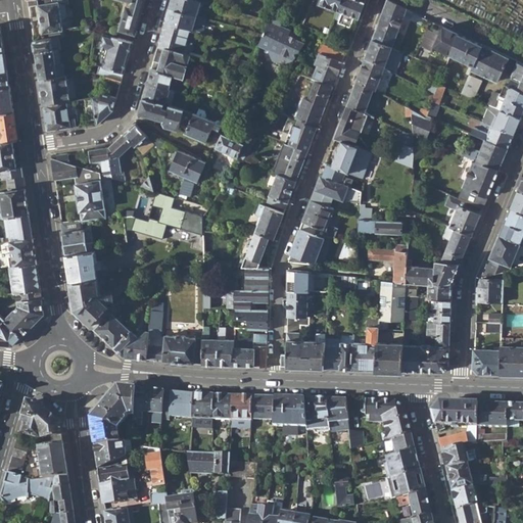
[(28,0),(30,7),(39,5),(43,32),(50,31),(63,29),(72,28),(69,16),(66,17),(64,5),(67,4),(66,0),(28,0)]
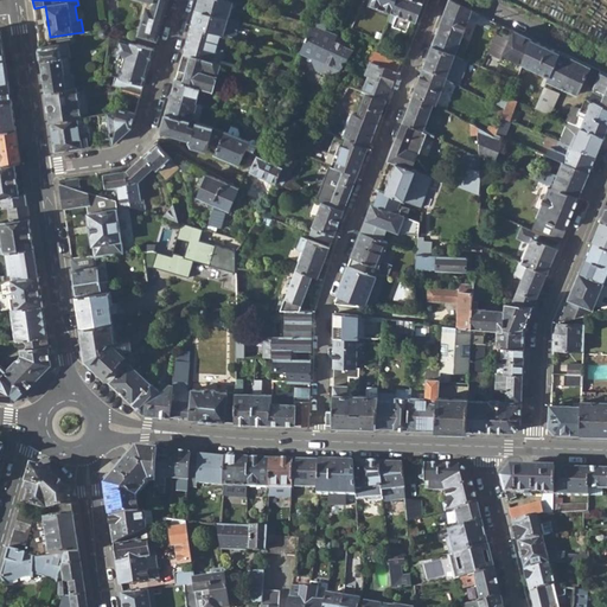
[(154,49),(168,0),(145,0),(153,2),(151,8),(147,8),(136,43),(154,49)]
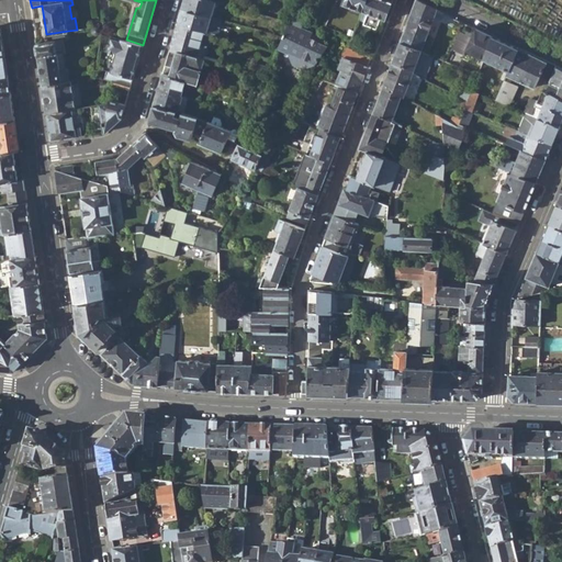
[(211,0),(186,0),(183,8),(213,17),(217,2),(215,1),(211,0)]
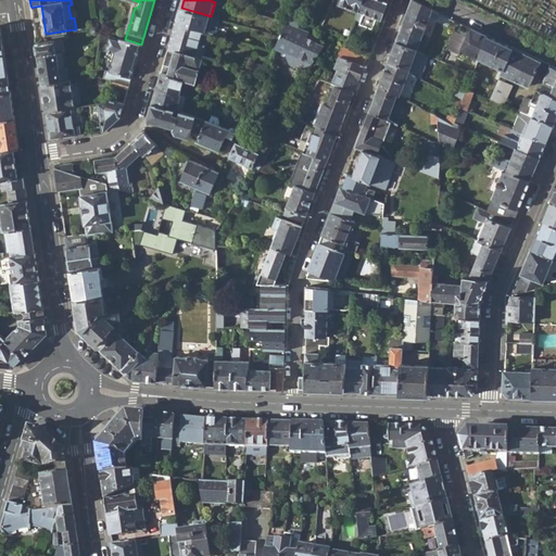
[(342,0),(341,4),(359,12),(363,0),(342,0)]
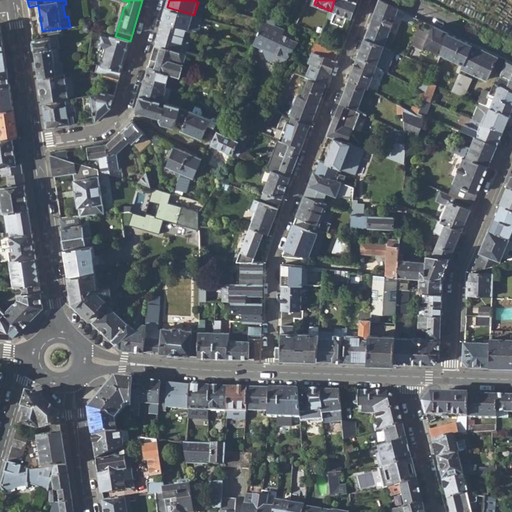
[(348,26),(358,2),(352,0),(334,0),(331,11),(328,18),(348,26)]
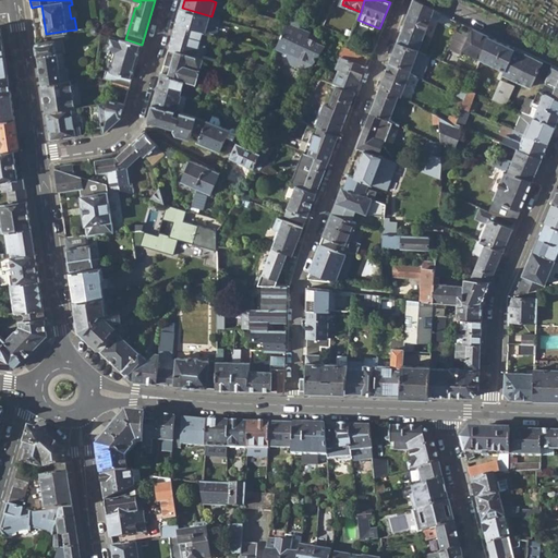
[(413,0),(397,43),(419,51),(422,53),(426,41),(423,40),(435,10),(413,0)]
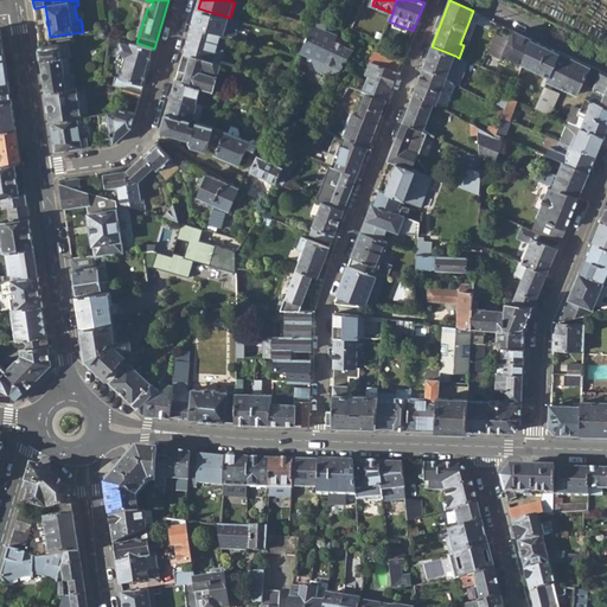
[(198,8),(193,25),(223,34),(224,34),(230,18),(198,8)]
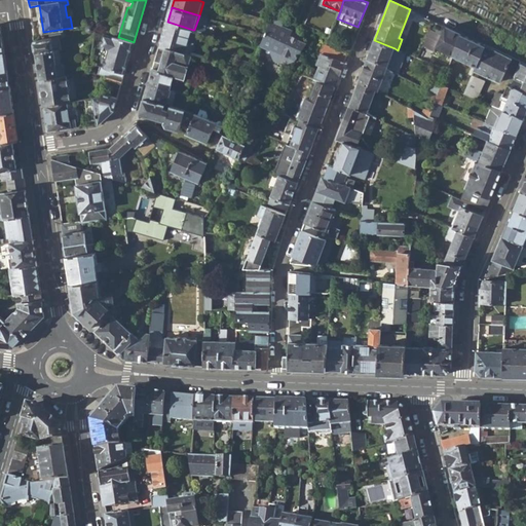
[(209,19),(199,15),(194,30),(203,33),(209,19)]
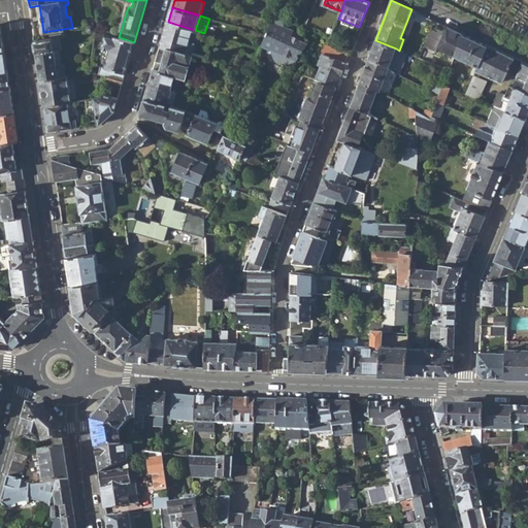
[(307,43),(300,40),(298,42),(290,39),(292,36),(293,31),(276,25),(278,20),(274,19),(261,47),(271,51),(274,62),(286,66),(296,61),(307,43)]
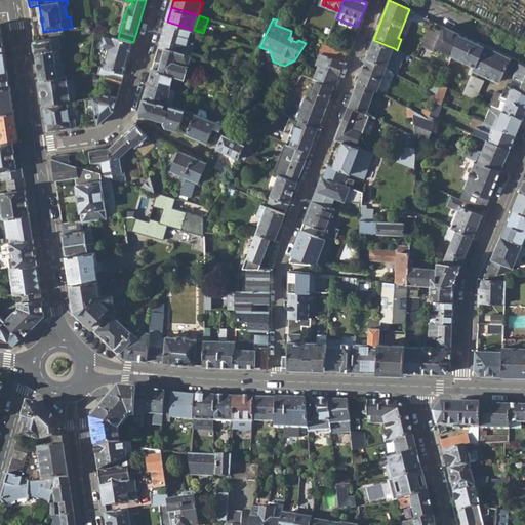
[(167,22),(160,46),(191,55),(194,43),(189,42),(193,30),(167,22)]
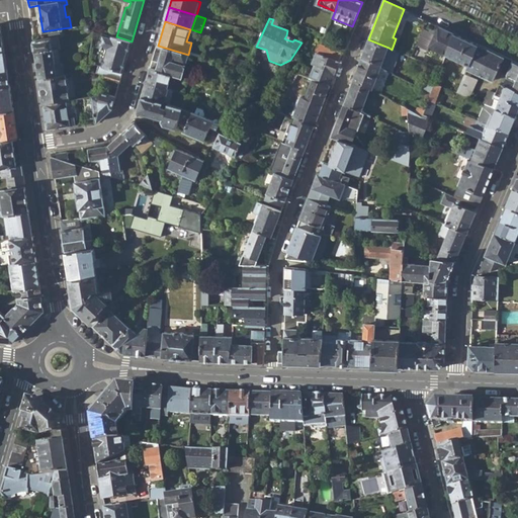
[(33,40),(39,79),(65,75),(63,64),(57,65),(54,49),(61,48),(59,38),(63,37),(64,34),(63,28),(50,30),(51,37),(33,40)]
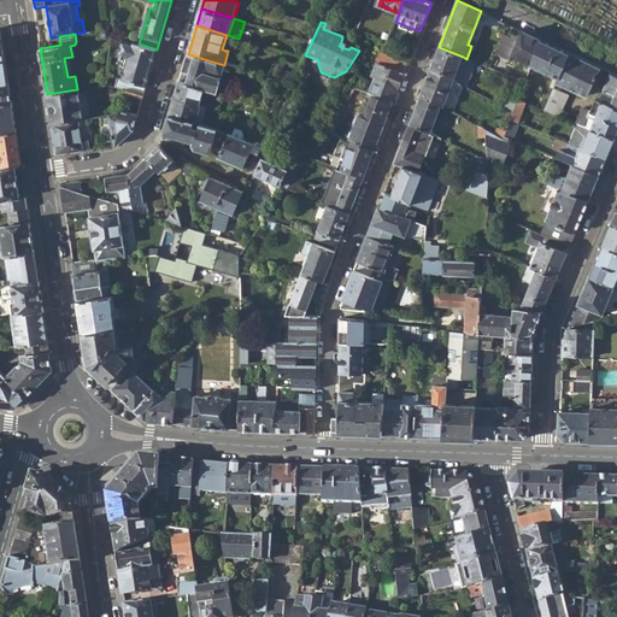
[(526,53),(534,58),(541,41),(532,36),(526,53)]
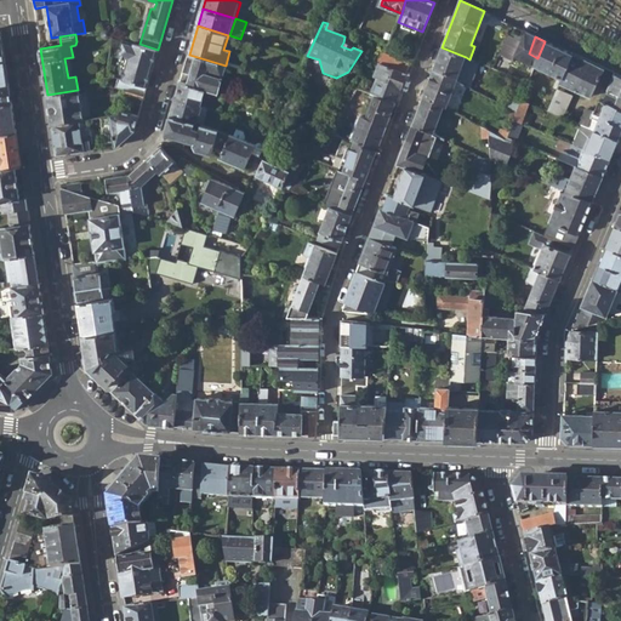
[(140,44),(124,39),(119,55),(129,57),(123,79),(148,86),(158,50),(140,44)]
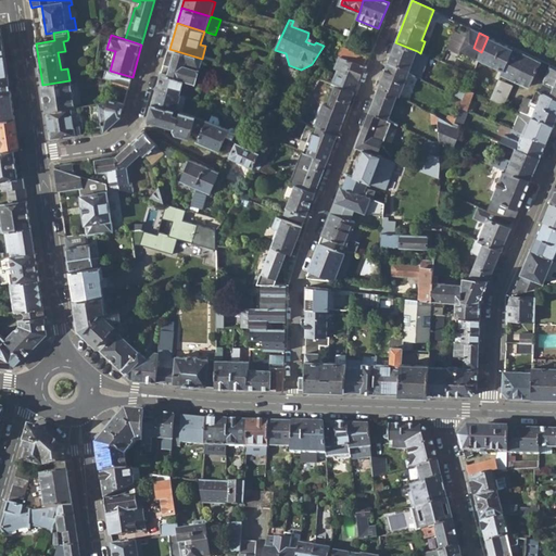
[(479,59),(504,70),(513,49),(488,37),(481,52),(479,59)]
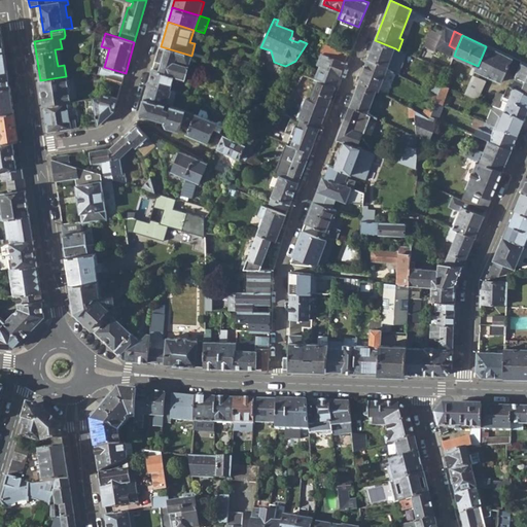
[(399,75),(408,54),(398,50),(395,48),(375,40),(369,58),(389,66),(387,69),(399,75)]
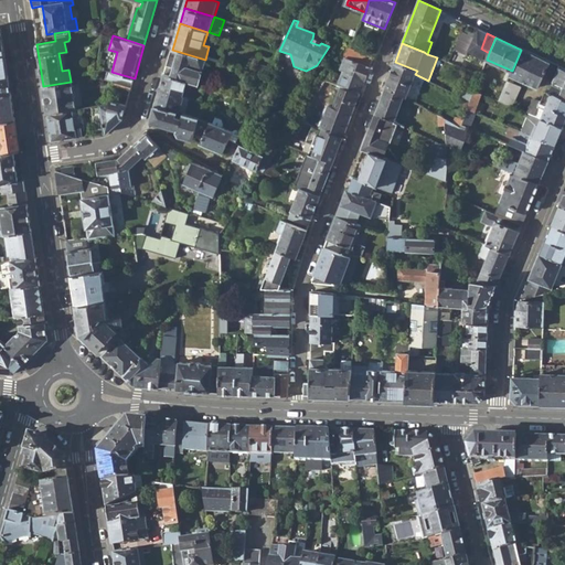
[(260,56),(275,61),(278,52),(264,48),(260,56)]
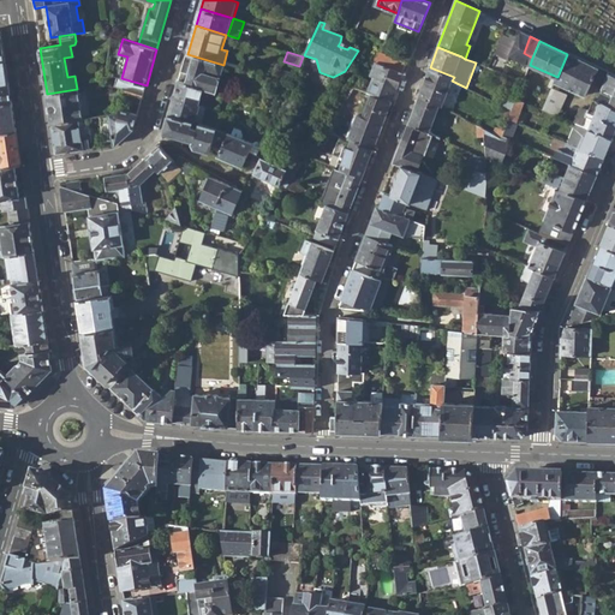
[(377,64),(402,73),(407,63),(380,52),(372,63),(377,64)]
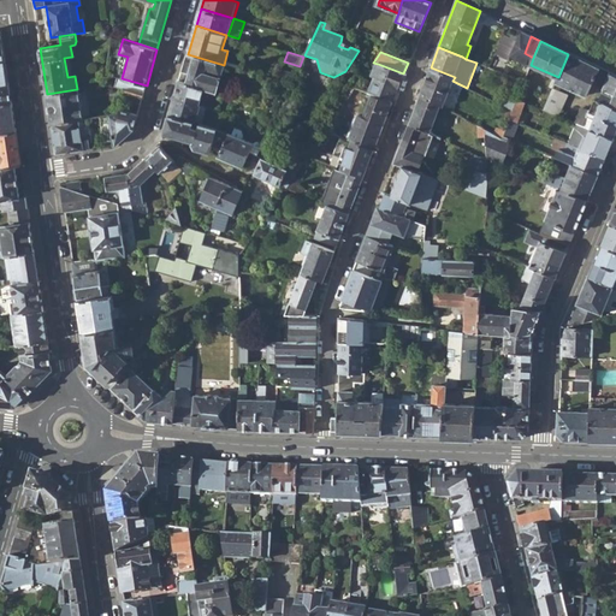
[(188,54),(181,82),(215,92),(219,93),(226,65),(224,65),(188,54)]
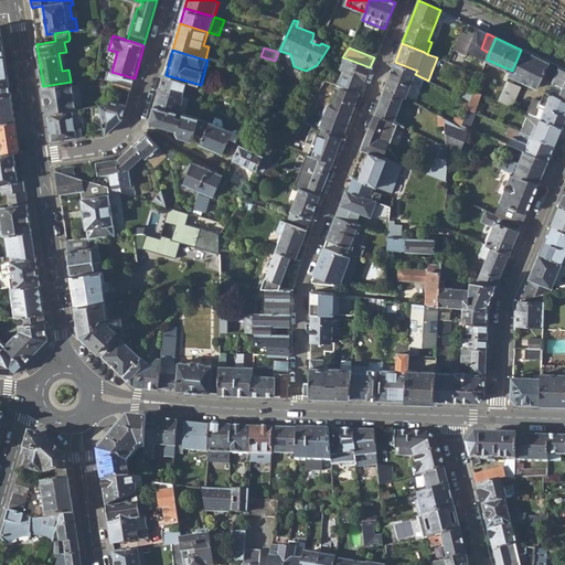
[(550,63),(521,50),(512,71),(510,76),(537,87),(550,63)]
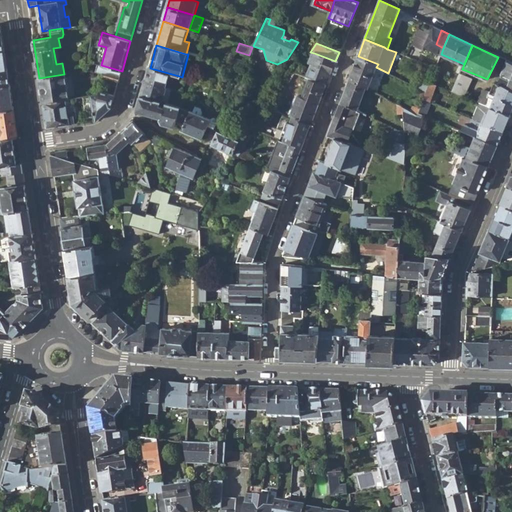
[(56,64),(62,63),(60,47),(53,48),(56,64)]
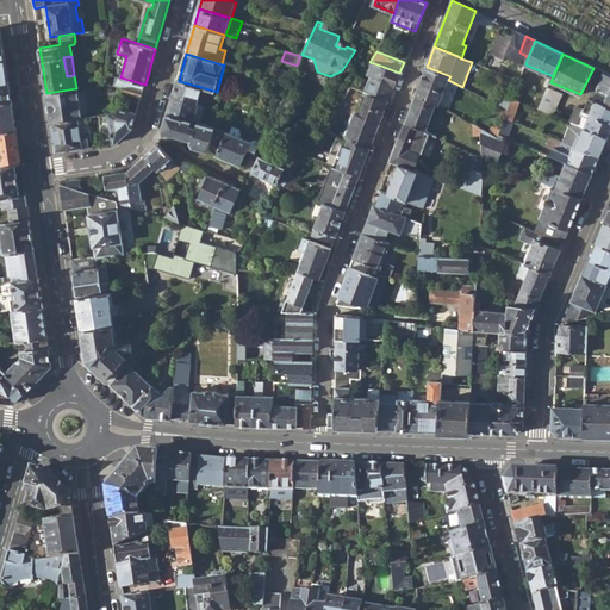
[(367,93),(369,93),(388,101),(399,73),(374,63),(369,75),(373,76),(367,93)]
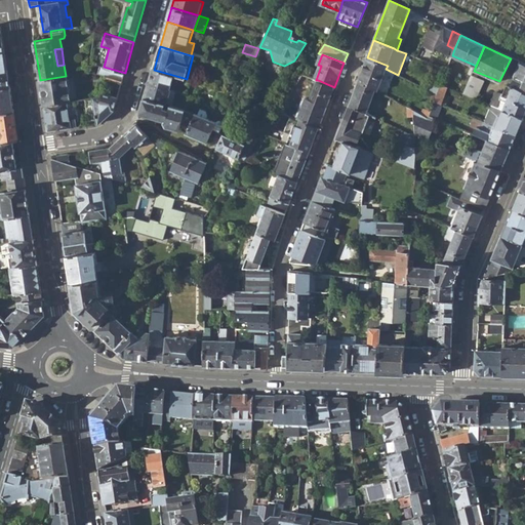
[(365,62),(386,70),(386,69),(388,66),(367,57),(365,62)]
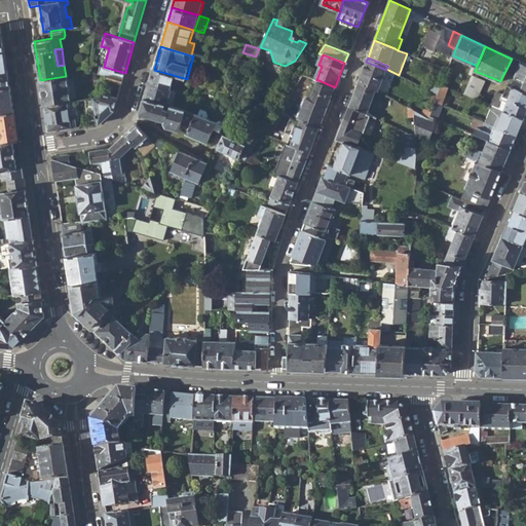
[(366,62),(360,79),(376,89),(378,90),(386,70),(366,62)]
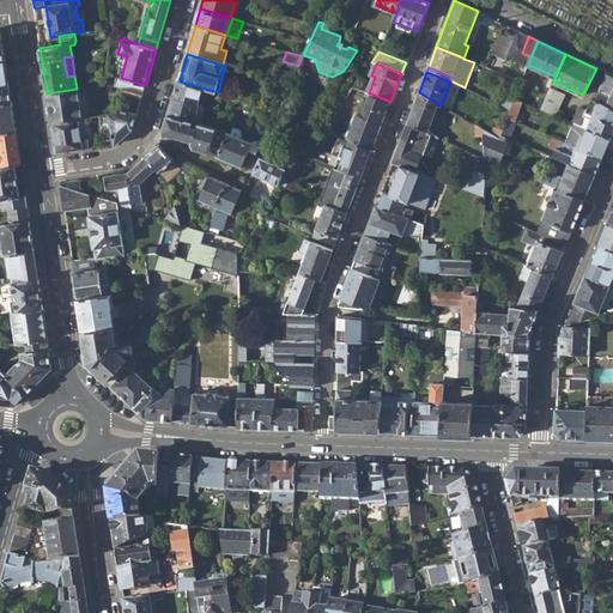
[(612,76),(607,73),(596,101),(612,108),(612,76)]
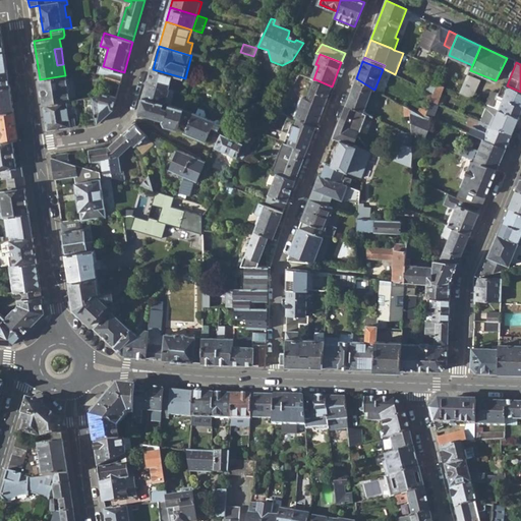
[(287,85),(291,89),(300,74),(306,66),(302,63),(287,85)]
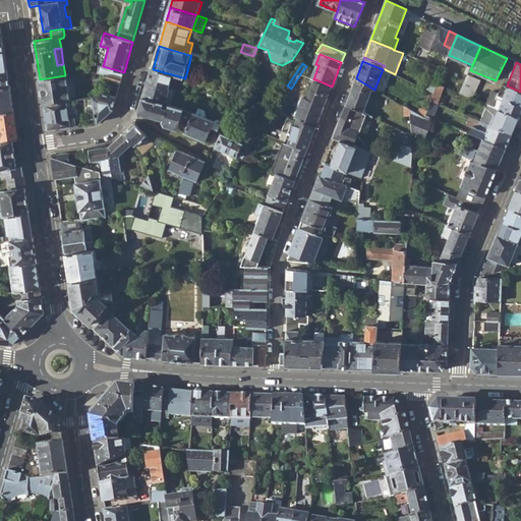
[(100,66),(98,74),(106,76),(110,77),(122,80),(124,72),(103,66),(100,66)]
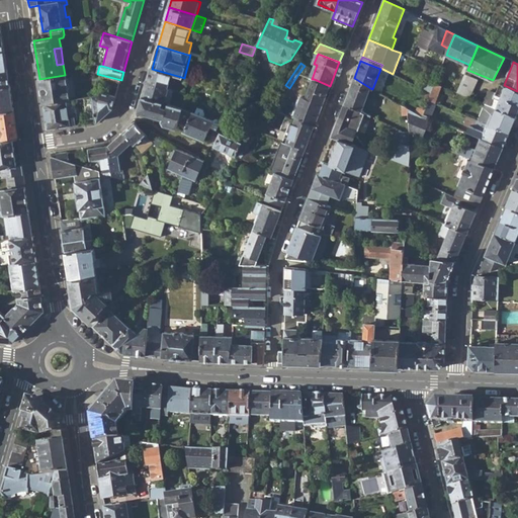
[(0,70),(0,88),(10,87),(7,69),(0,70)]
